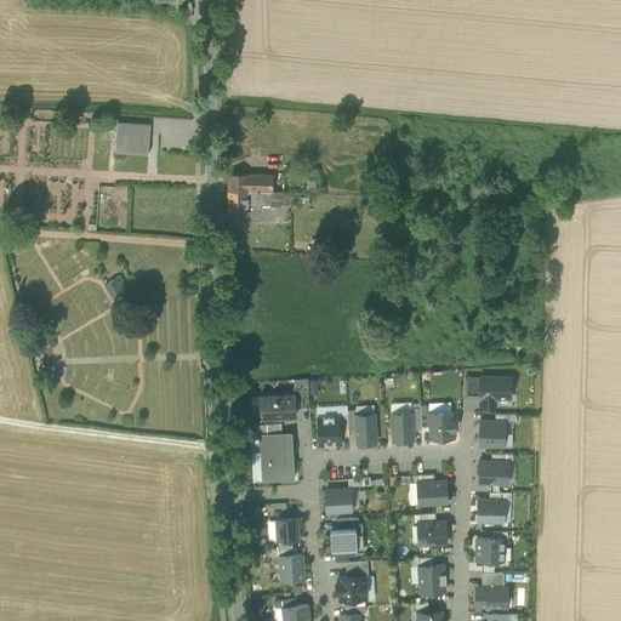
[(117,121),(117,123),(149,125),(148,136),(146,136),(144,155),(148,155),(151,124),(117,121)]
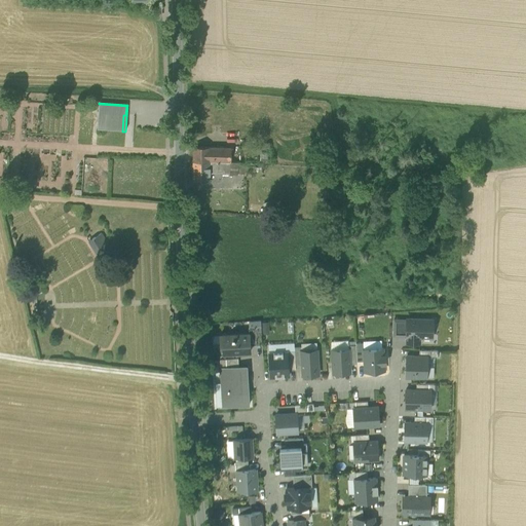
[(101,129),(122,132),(123,115),(125,115),(126,106),(99,104),(99,114),(102,114),(101,129)]
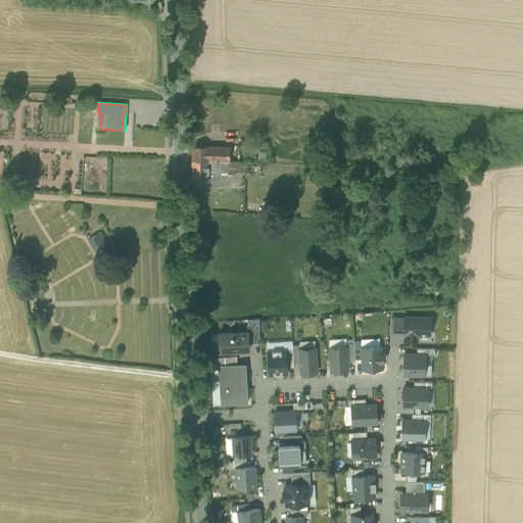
[(192,160),(208,161),(207,146),(192,146),(192,160)]
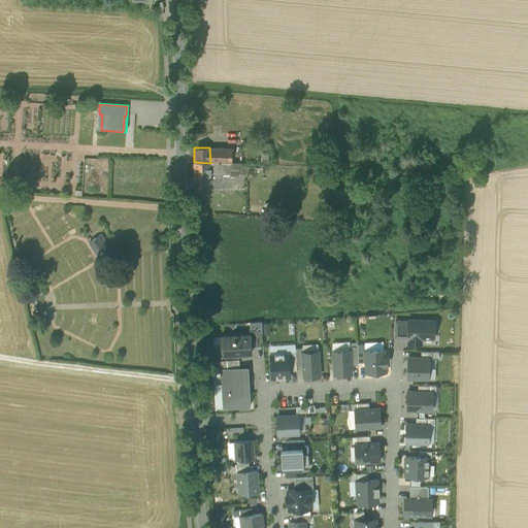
[(209,147),(210,163),(220,163),(220,147),(209,147)]
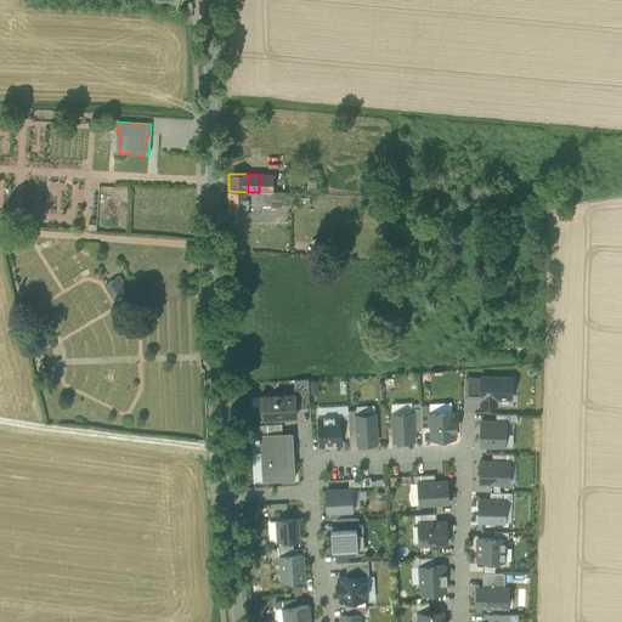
[(259,174),(259,192),(270,192),(272,192),(272,175),(259,174)]
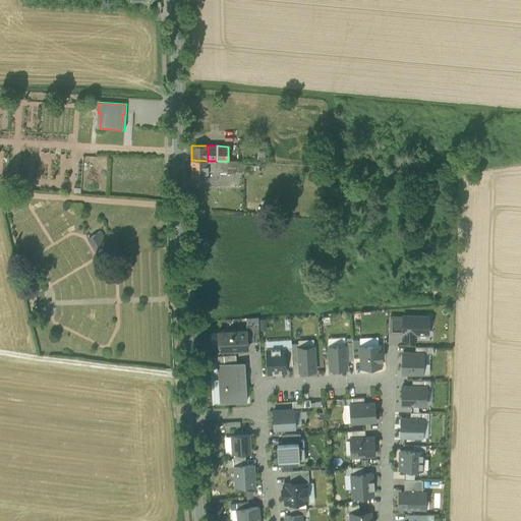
[(266,152),(257,151),(257,160),(266,160),(266,152)]
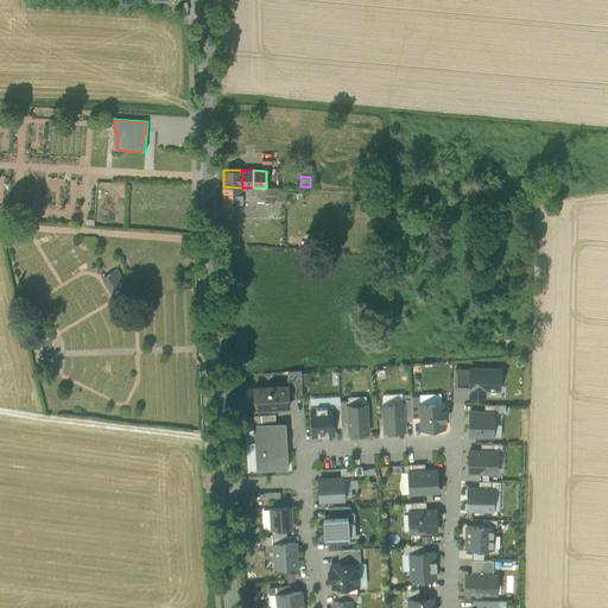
[(242,210),(242,198),(242,188),(223,187),(223,210),(242,210)]
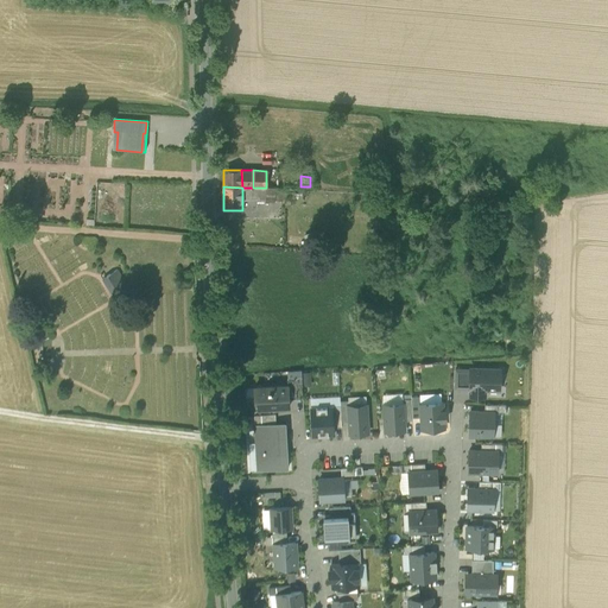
[(253,188),(242,188),(242,198),(252,198),(253,188)]
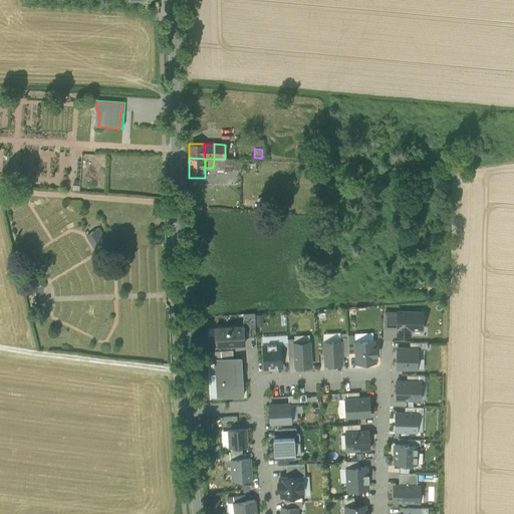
[(224,168),(223,159),(214,159),(213,168),(224,168)]
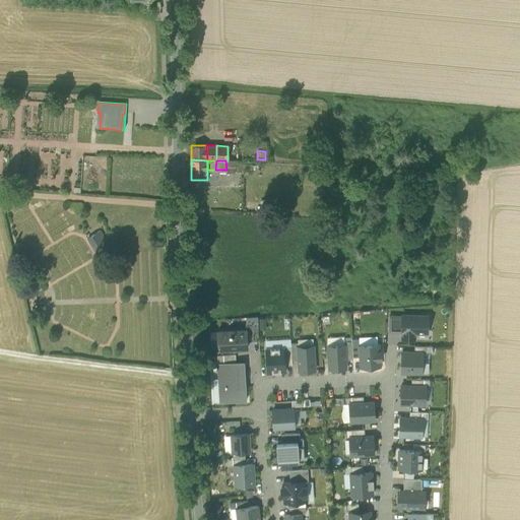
[(226,172),(235,173),(235,163),(235,160),(228,160),(225,160),(226,170),(226,172)]
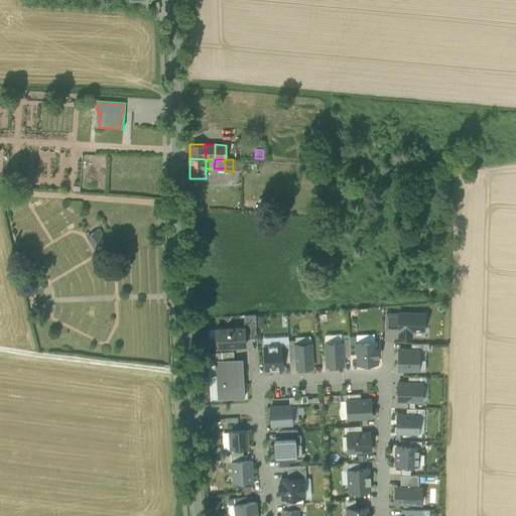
[(274,204),(269,194),(258,201),(263,210),(274,204)]
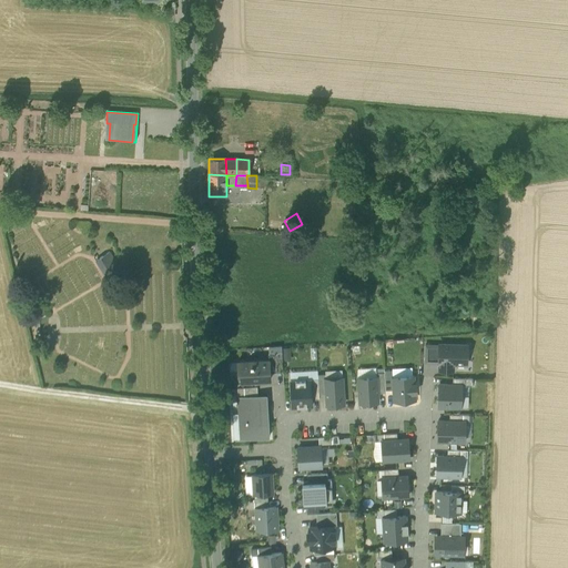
[(119,271),(111,259),(108,253),(97,261),(100,266),(104,263),(108,267),(110,266),(113,273),(112,274),(113,274),(119,271)]
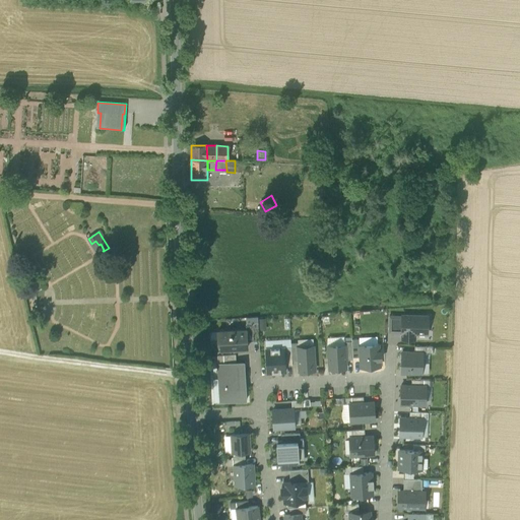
[(98,254),(104,251),(103,251),(104,250),(101,244),(99,245),(95,241),(91,244),(98,254)]
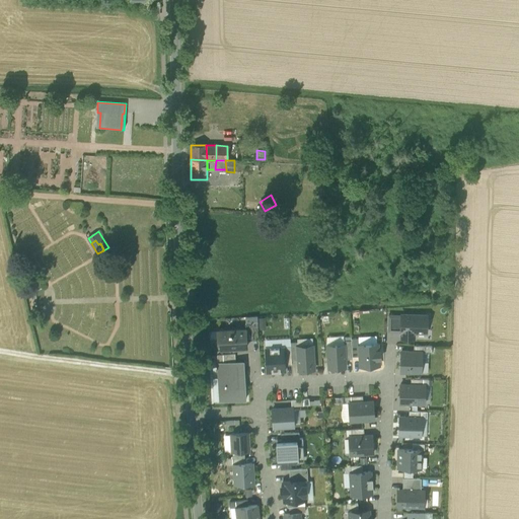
[(401,314),(401,315),(401,331),(401,338),(415,339),(415,332),(427,332),(427,315),(401,314)]
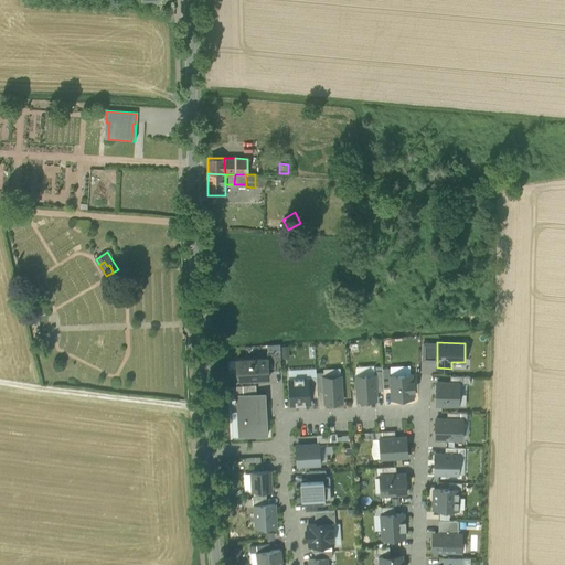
[(423,361),(437,361),(437,343),(424,343),(423,361)]
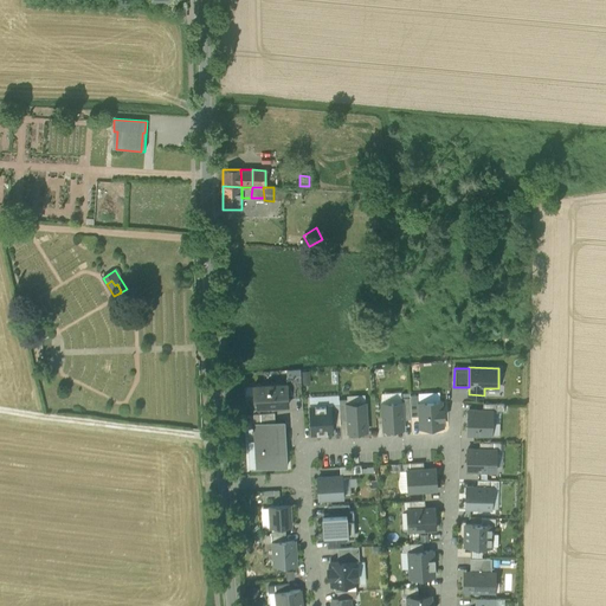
[(310,371),(301,372),(301,376),(302,385),(310,385),(310,371)]
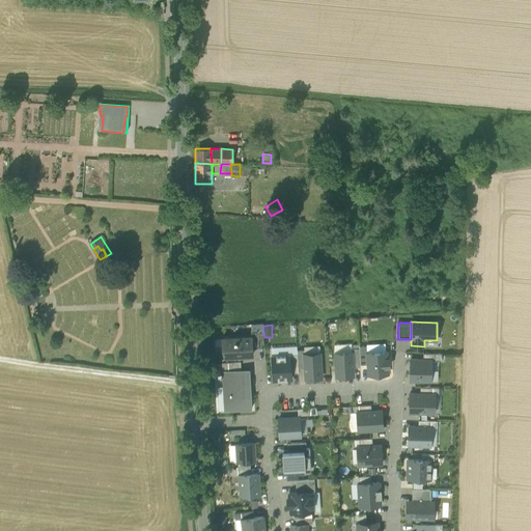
[(251,336),(252,348),(264,348),(264,337),(263,330),(251,330),(251,336)]
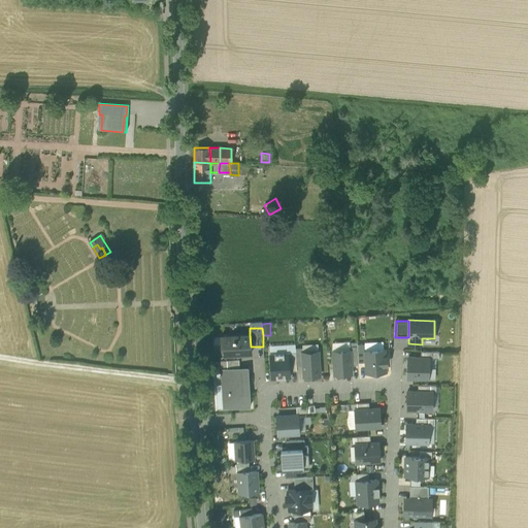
[(224,355),(251,353),(251,347),(250,334),(221,336),(222,349),(224,349),(224,355)]
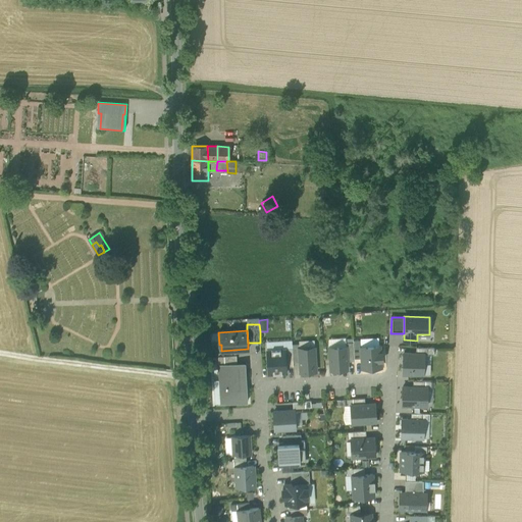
[(219,345),(218,332),(210,332),(211,345),(219,345)]
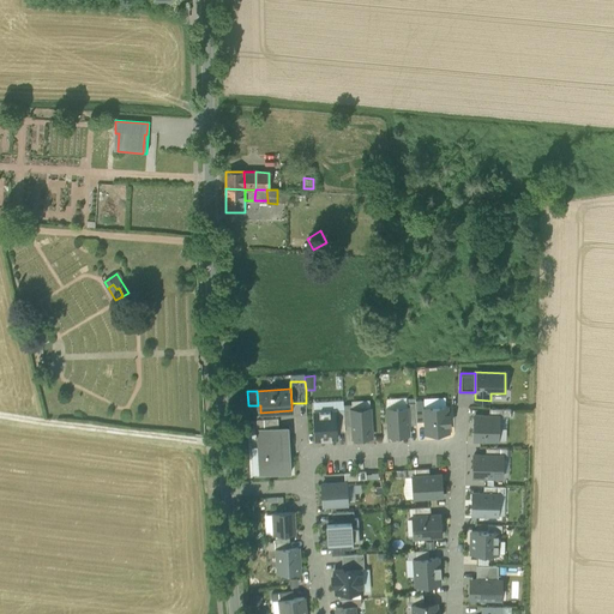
[(387,408),(407,407),(407,403),(407,397),(386,398),(387,408)]
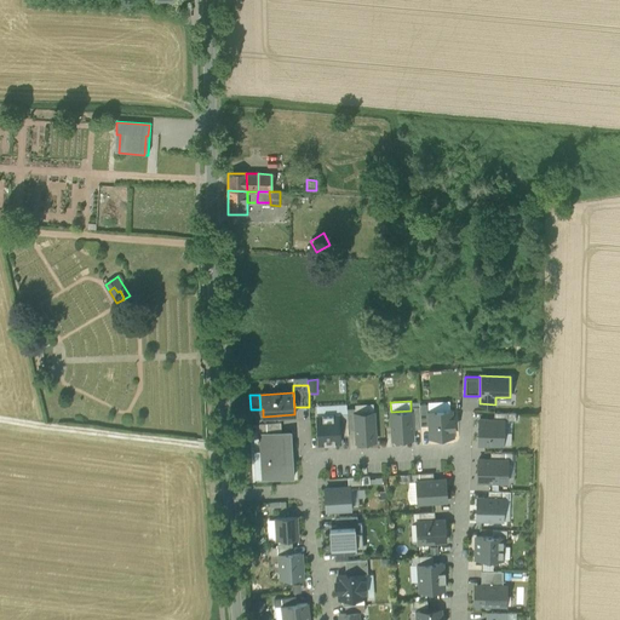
[(428,403),(429,412),(451,411),(449,401),(428,402),(428,403)]
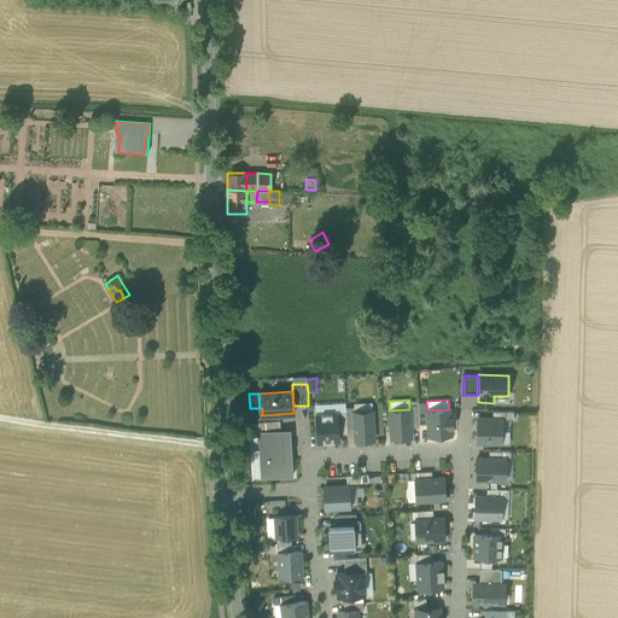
[(419,425),(429,424),(427,410),(426,402),(418,403),(418,406),(419,425)]
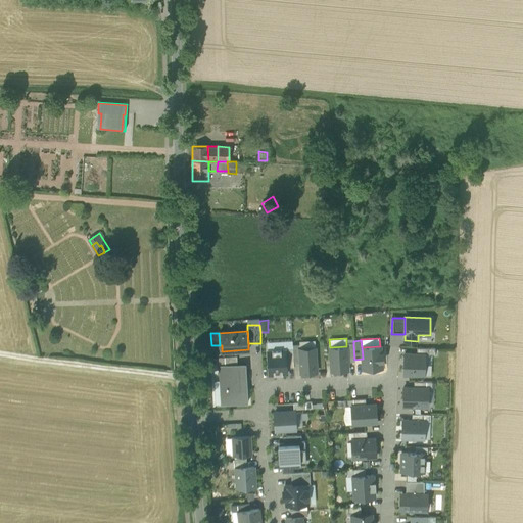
[(267,342),(268,350),(286,349),(293,349),(293,345),(292,341),(267,342)]
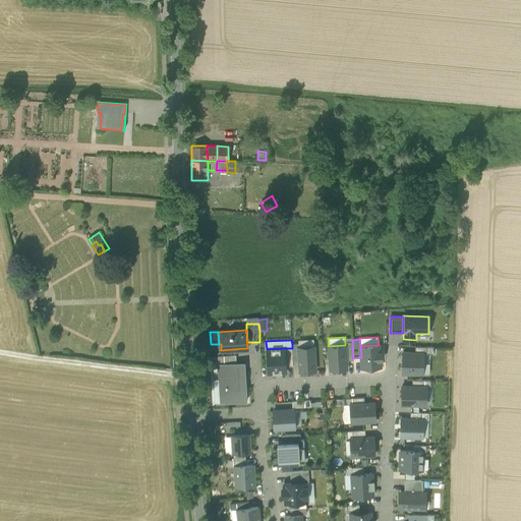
[(354,360),(353,358),(352,342),(345,342),(345,345),(346,360),(354,360)]
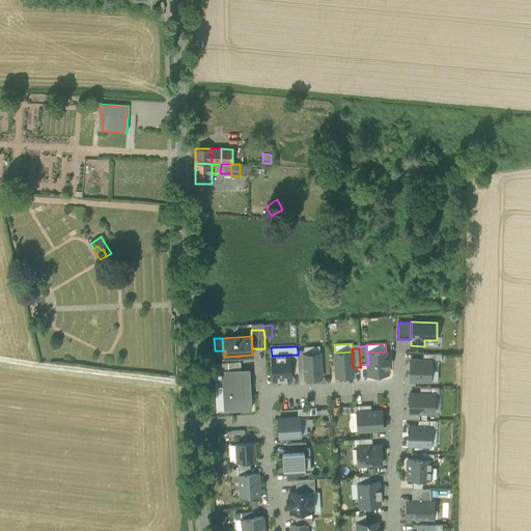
[(353,367),(352,352),(335,353),(336,376),(342,376),(347,376),(354,375),(353,367)]
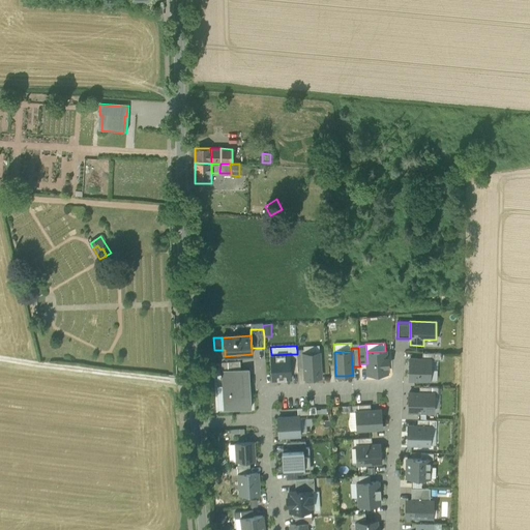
[(367,374),(387,373),(387,366),(388,365),(388,357),(386,357),(386,351),(385,351),(366,352),(367,363),(367,374)]
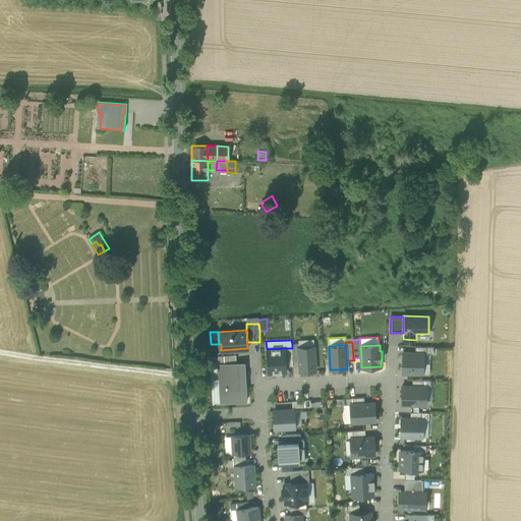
[(314,346),(298,347),(299,361),(299,371),(315,370),(314,346)]
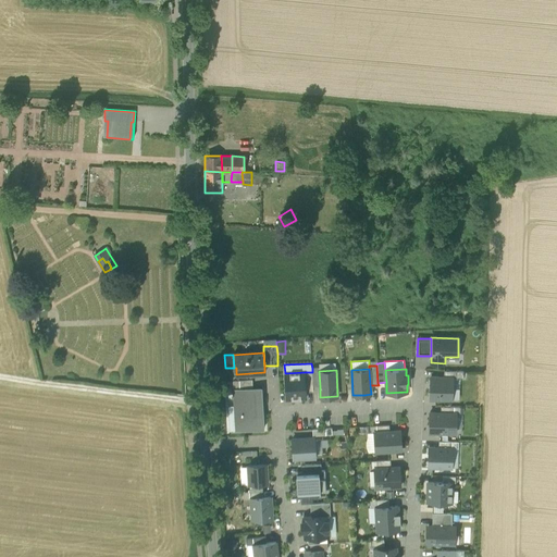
[(306,398),(306,392),(305,372),(285,373),(286,399),(306,398)]
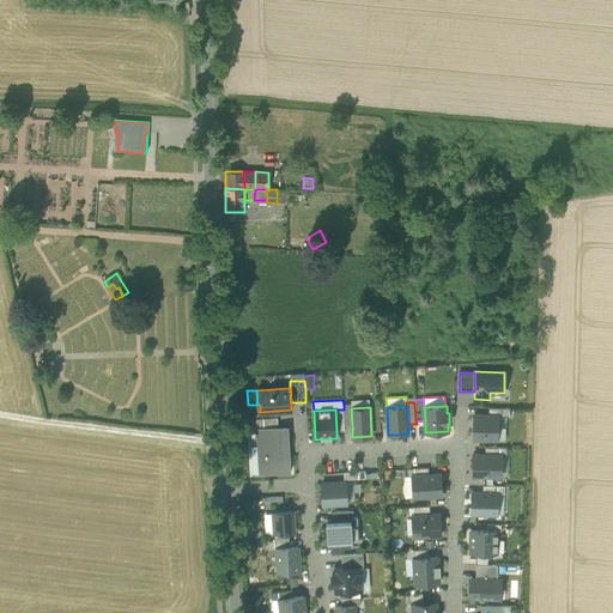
[(344,410),(335,410),(337,431),(345,431),(345,426),(344,410)]
